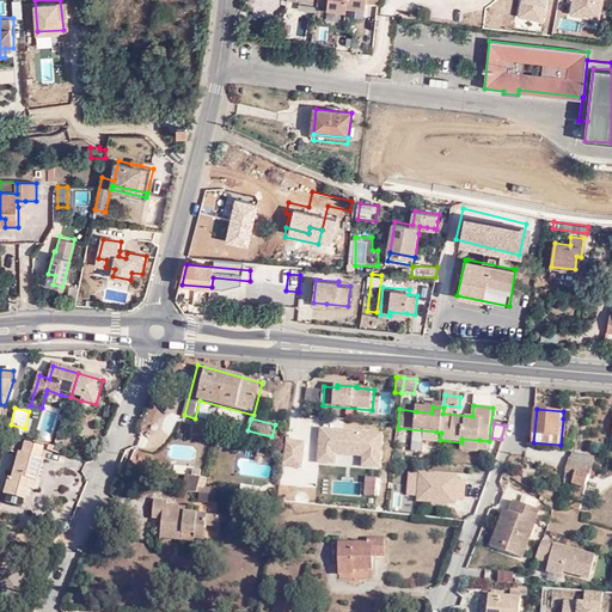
[(479,440),(461,439),(461,442),(460,450),(478,452),(478,450),(488,451),(489,441),(479,440)]
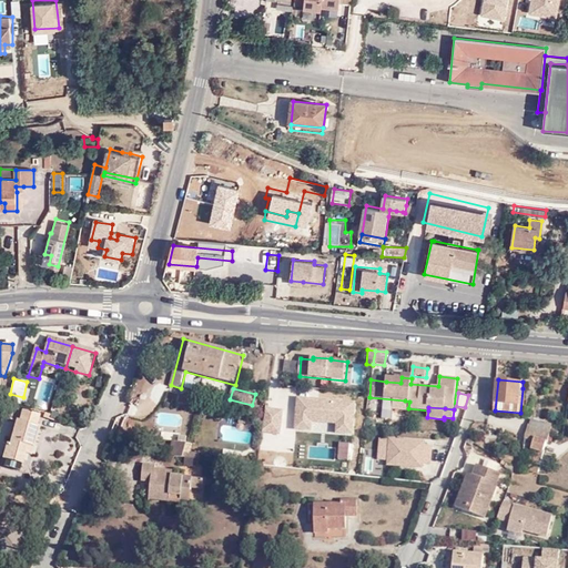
[(2,462),(21,466),(28,446),(34,447),(39,428),(37,427),(40,417),(22,413),(20,424),(17,423),(10,446),(8,446),(2,462)]
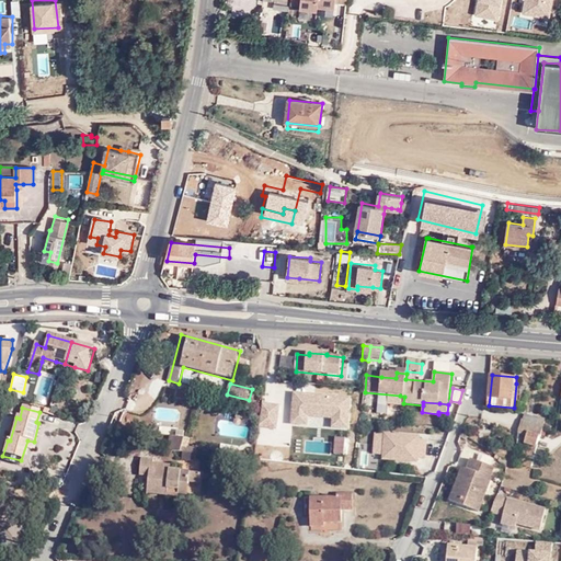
[(526,415),(524,420),(530,422),(529,424),(542,428),(545,424),(546,424),(548,420),(527,413),(526,415)]
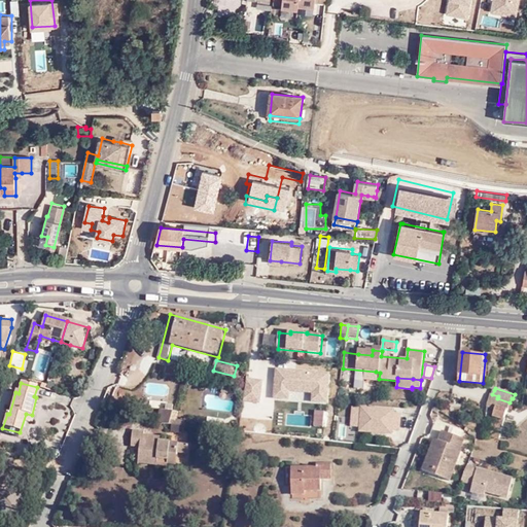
[(503,419),(510,402),(497,398),(498,396),(492,394),(491,394),(489,403),(488,415),(503,420),(503,419)]
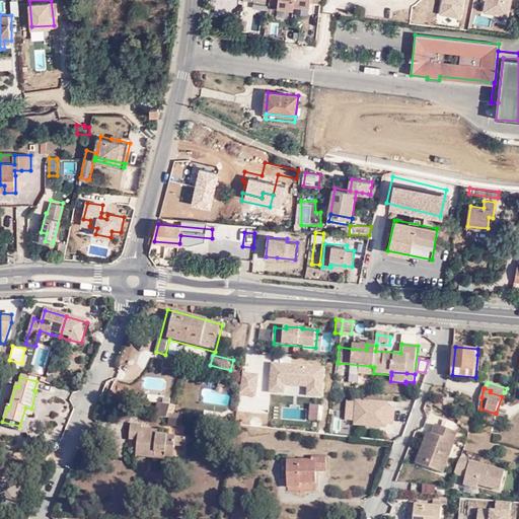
[(171,405),(158,403),(155,418),(169,419),(171,405)]
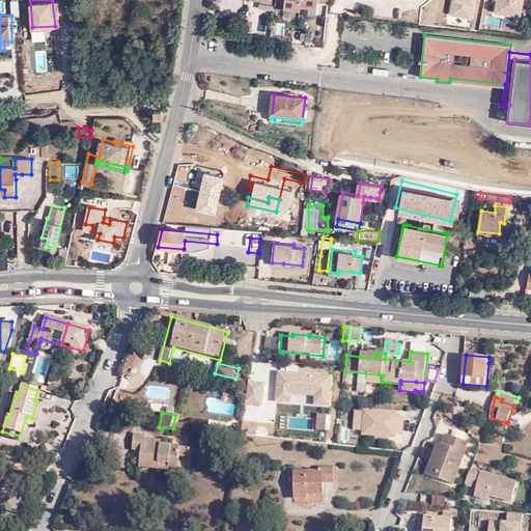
[(353,435),(362,435),(364,416),(355,415),(353,435)]
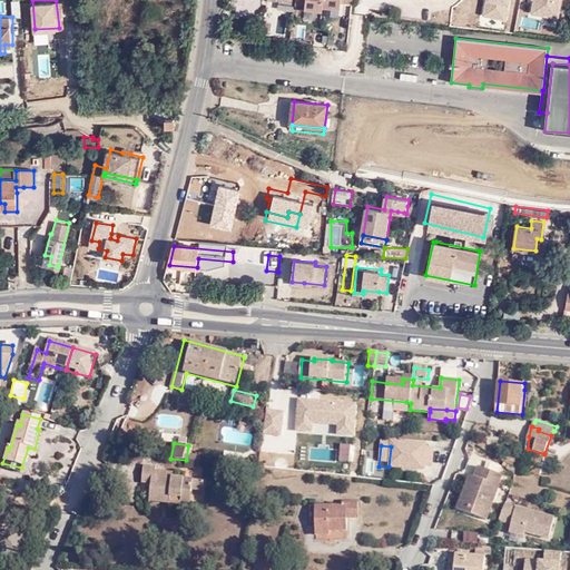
[(424,450),(391,446),(389,467),(406,469),(405,473),(422,474),(422,471),(431,472),(433,453),(424,453),(424,450)]
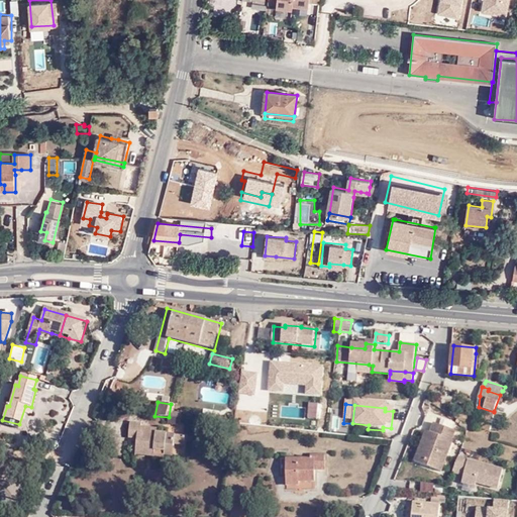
[(25,426),(31,407),(25,406),(19,424),(25,426)]
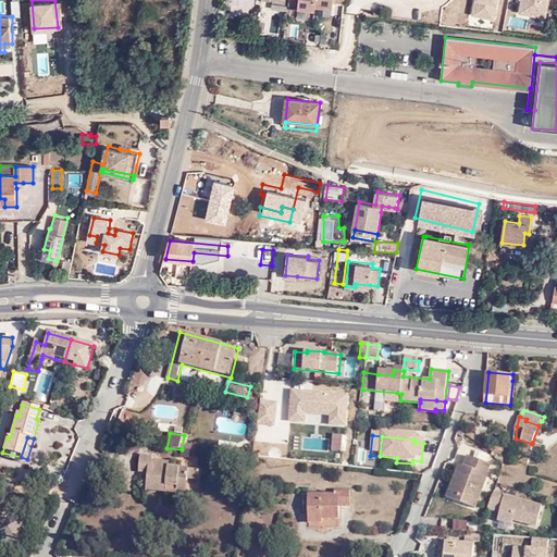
[(532,444),(516,438),(515,444),(518,445),(514,457),(519,458),(518,461),(525,465),(532,444)]
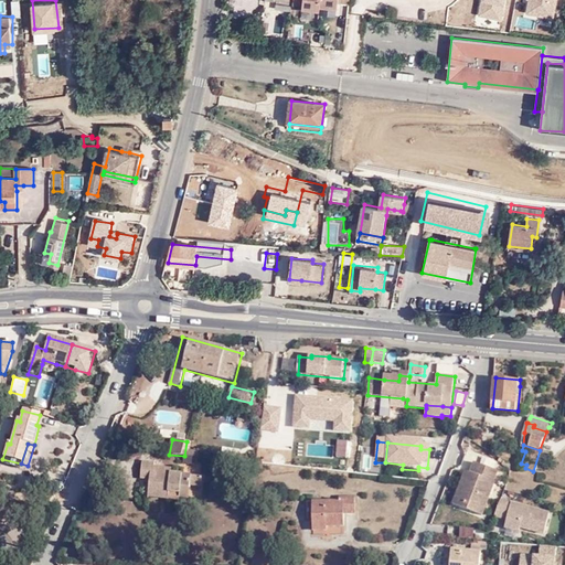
[(552,452),(542,450),(540,458),(550,460),(552,452)]
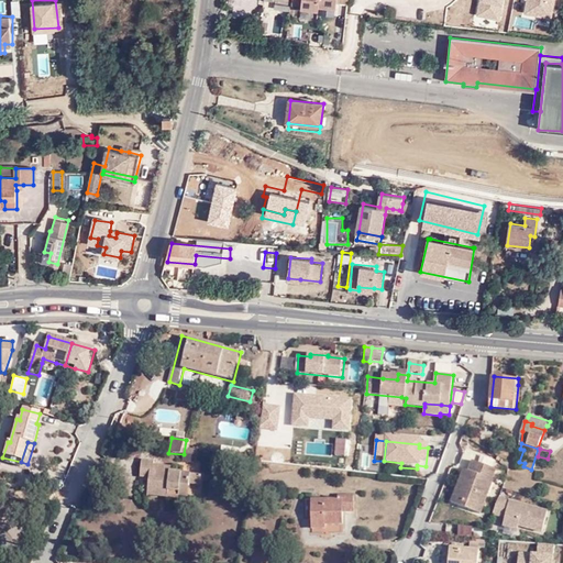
[(199,456),(185,454),(184,464),(198,466),(199,456)]
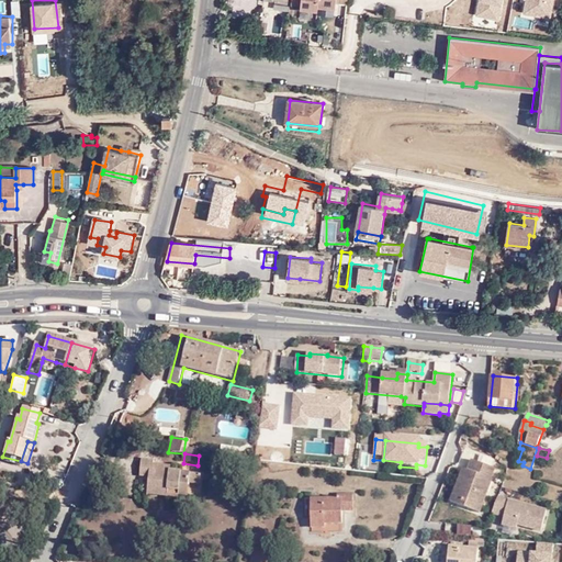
[(509,462),(499,456),(498,458),(502,460),(502,461),(508,465),(509,462)]
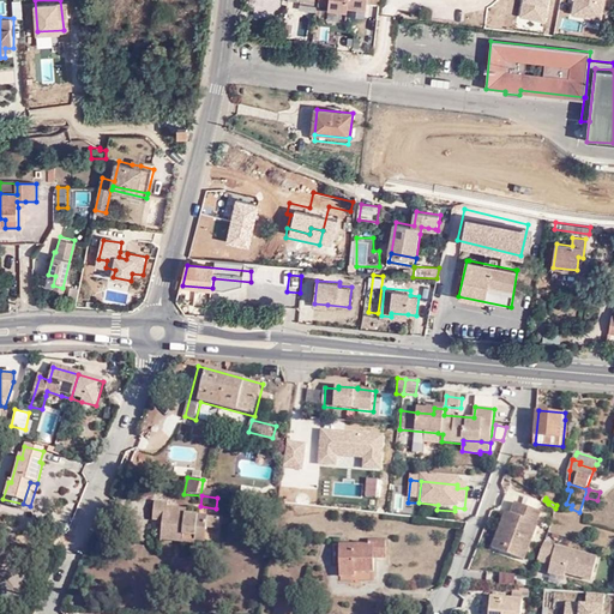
[(503,537),(498,536),(493,547),(525,559),(533,540),(537,529),(540,524),(539,523),(543,511),(519,501),(515,512),(509,510),(500,530),(504,533),(503,537)]
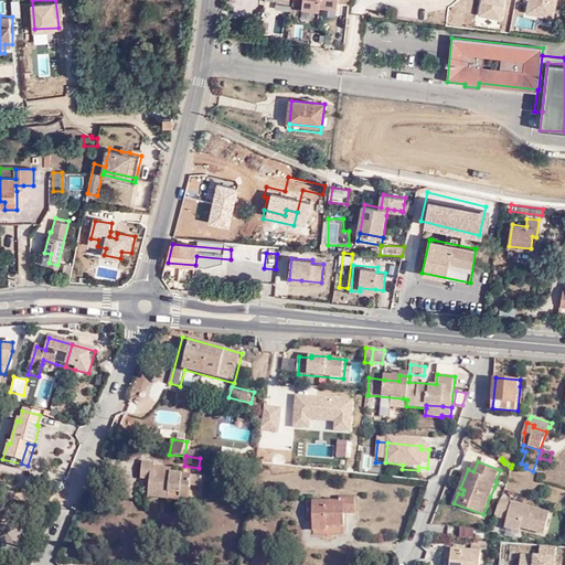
[(153,496),(174,498),(176,494),(185,496),(187,488),(195,489),(195,488),(196,477),(177,475),(177,477),(167,476),(167,471),(160,470),(160,468),(161,465),(149,462),(146,479),(156,480),(153,496)]
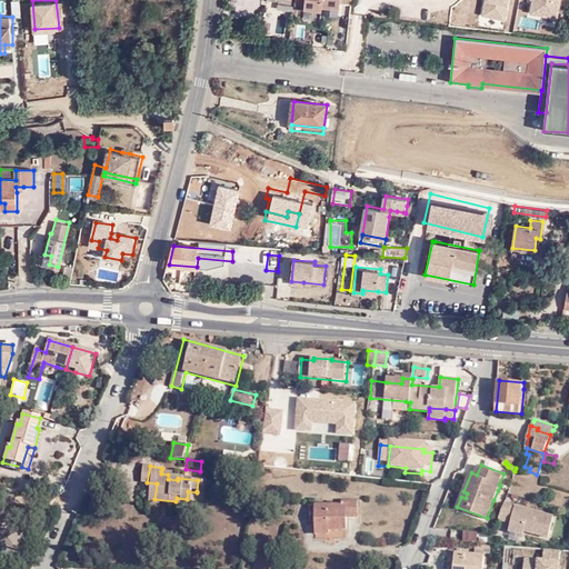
[(208,481),(198,480),(197,491),(207,491),(208,481)]
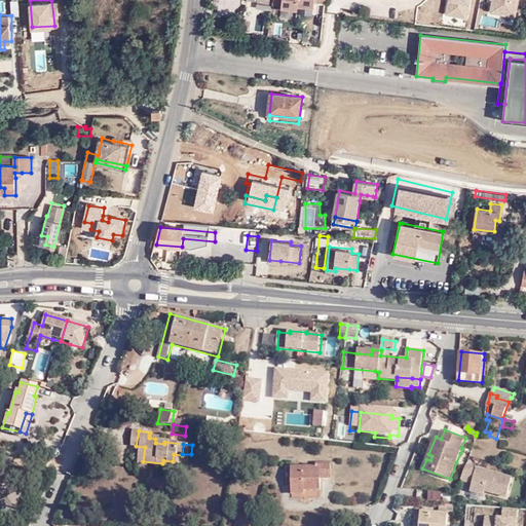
[(467,455),(460,453),(456,462),(463,465),(467,455)]
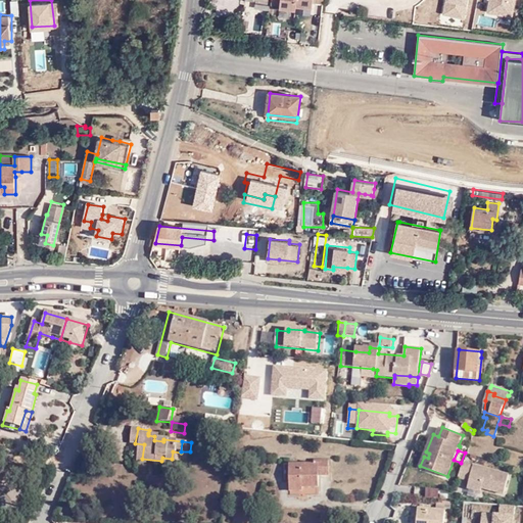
[(180,463),(181,453),(173,452),(172,459),(172,462),(180,463)]
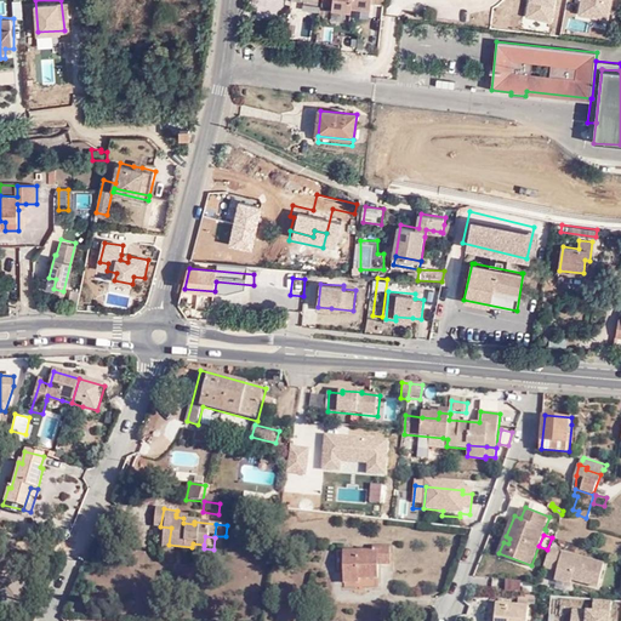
[(345,582),(360,584),(359,579),(379,579),(379,565),(389,564),(389,546),(374,546),(374,550),(346,550),(345,582)]
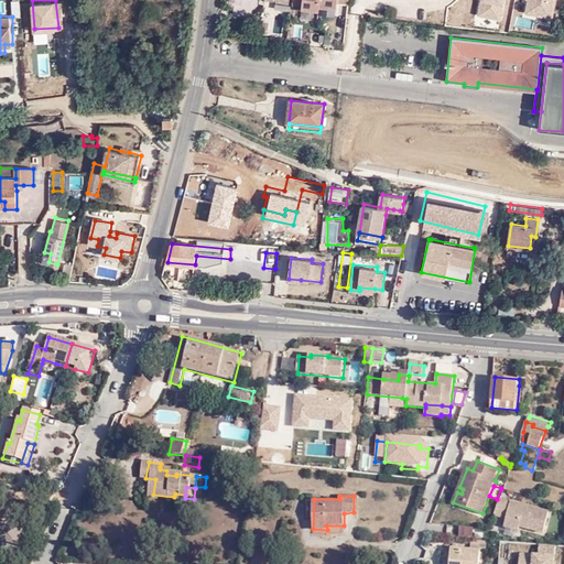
[(550,511),(500,499),(494,514),(507,518),(505,525),(520,530),(520,527),(544,532),(550,511)]
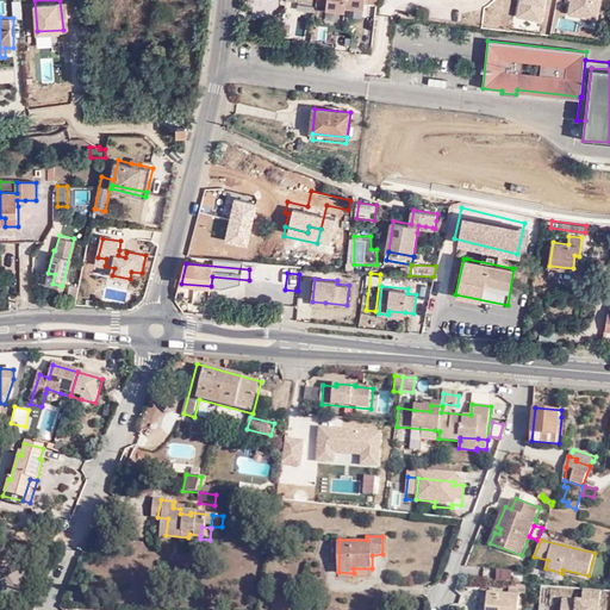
[(496,578),(511,579),(511,570),(496,568),(496,578)]
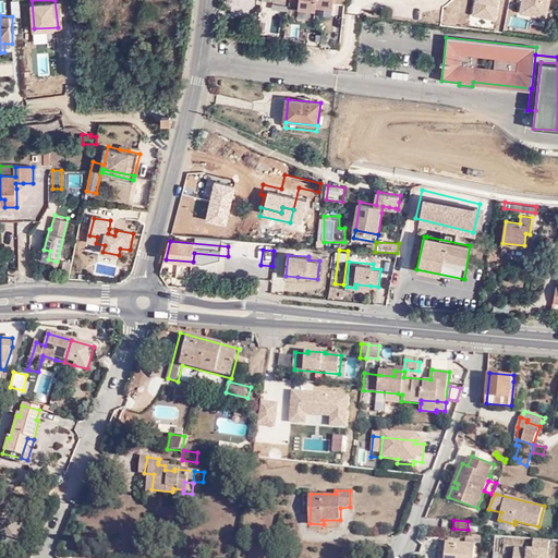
[(532,546),(512,546),(511,557),(548,557),(548,537),(532,537),(532,546)]
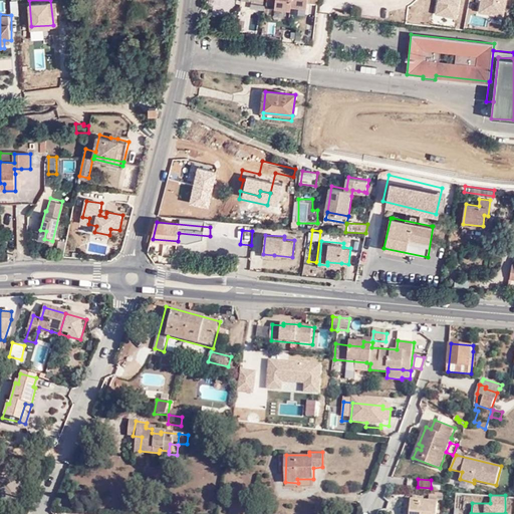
[(410,513),(436,513),(437,501),(412,498),(410,513)]
